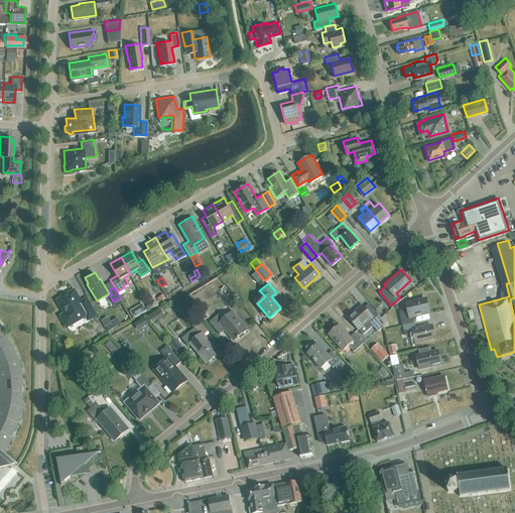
[(86,297),(81,300),(74,288),(60,296),(60,303),(65,311),(60,314),(66,323),(72,318),(73,319),(85,312),(88,316),(95,312),(86,297)]
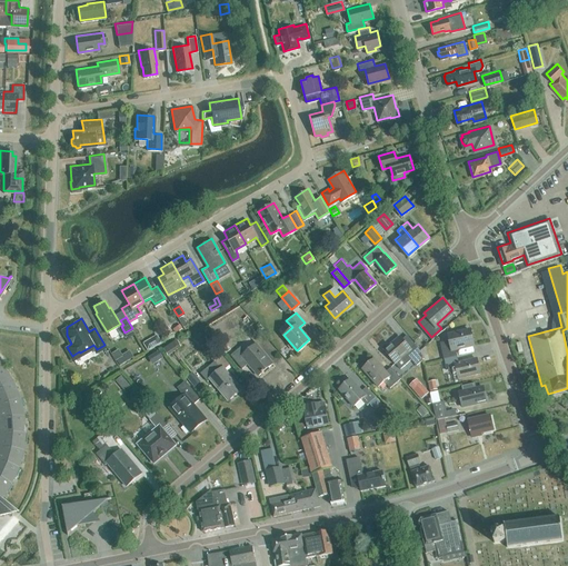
[(180,323),(172,327),(175,331),(182,326),(180,323)]
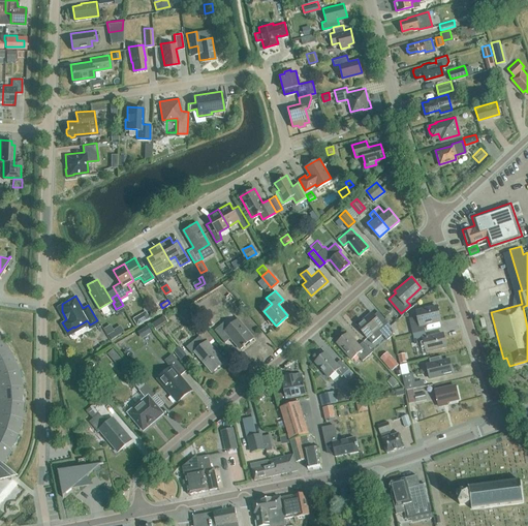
[(408,316),(412,332),(424,329),(423,322),(439,318),(436,304),(416,308),(417,314),(408,316)]
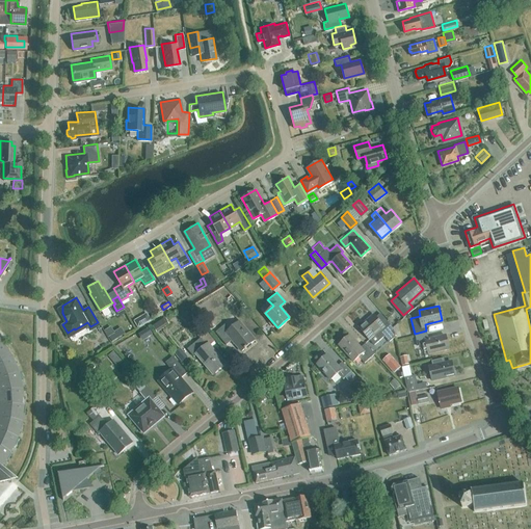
[(379,328),(382,333),(389,340),(394,335),(392,325),(387,318),(381,322),(370,309),(369,310),(372,313),(359,325),(355,321),(355,322),(372,341),(372,340),(369,337),(379,328)]
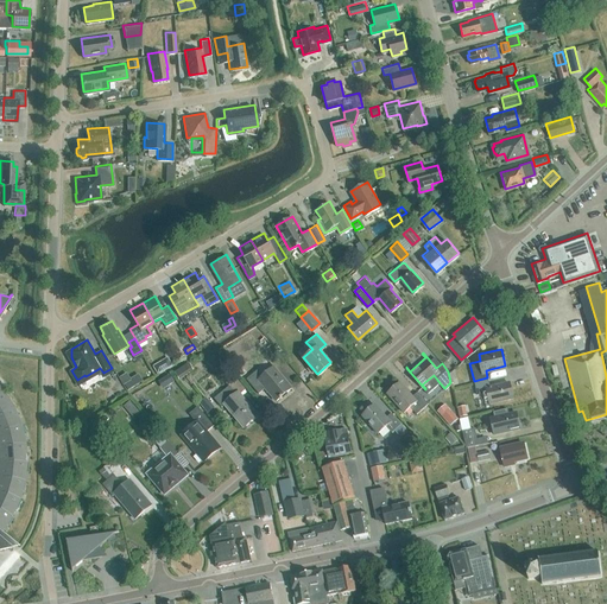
[(152,364),(157,372),(164,368),(159,360),(152,364)]
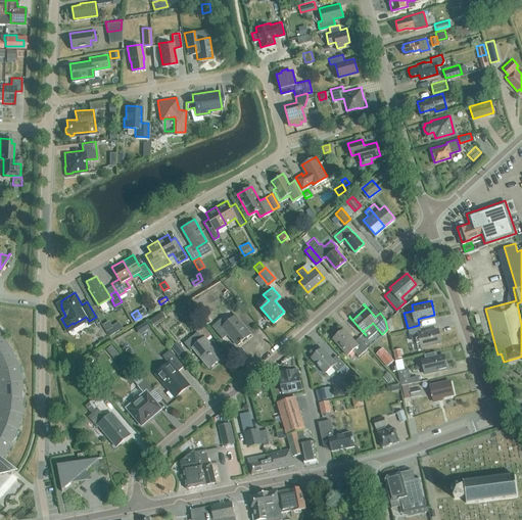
[(149,318),(153,324),(160,320),(156,313),(149,318)]
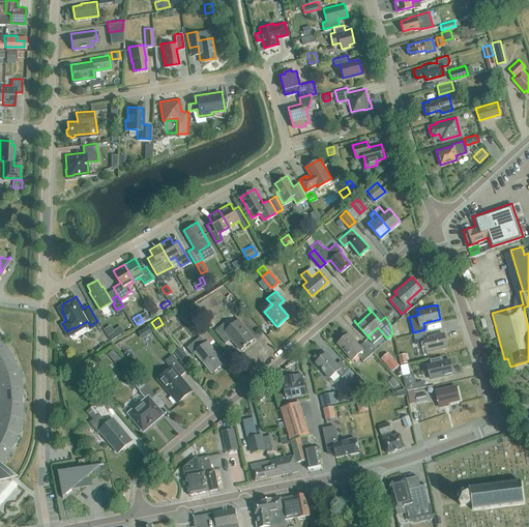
[(239,348),(253,337),(238,319),(228,327),(224,322),(214,330),(224,342),(230,337),(239,348)]
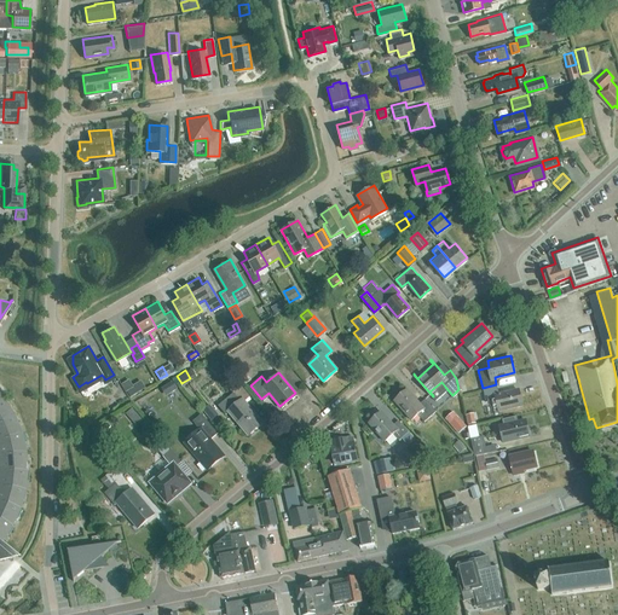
[(128,377),(120,382),(128,396),(137,392),(132,383),(128,377)]
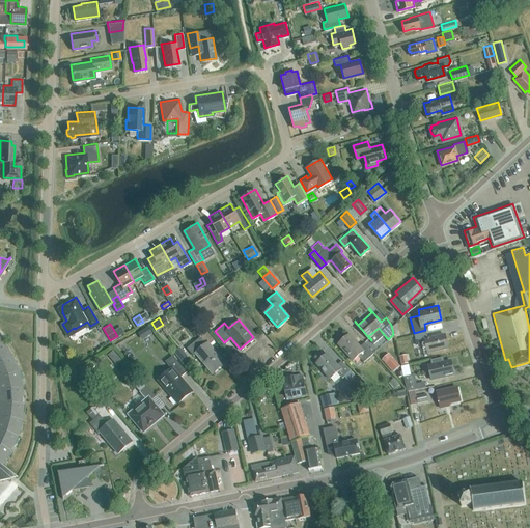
[(138,331),(142,337),(150,332),(147,326),(138,331)]
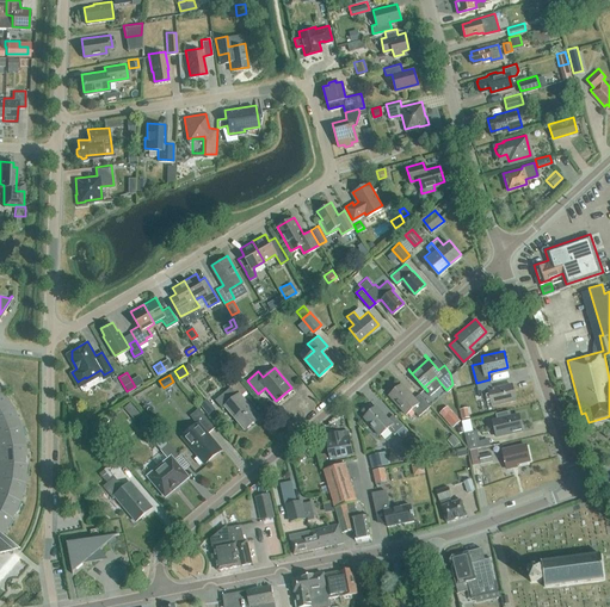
[(235,377),(227,383),(229,385),(215,397),(221,407),(225,404),(244,428),(258,415),(240,394),(246,390),(235,377)]
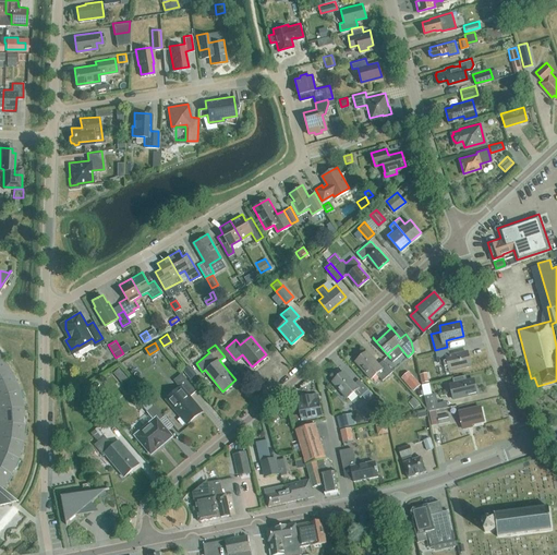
[(449,353),(447,347),(435,350),(437,360),(446,358),(448,370),(470,364),(467,349),(449,353)]
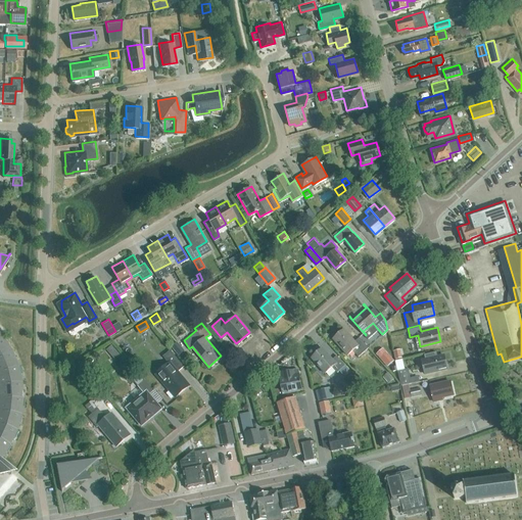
[(358,355),(368,345),(359,335),(354,339),(343,327),(332,337),(347,353),(352,348),(358,355)]
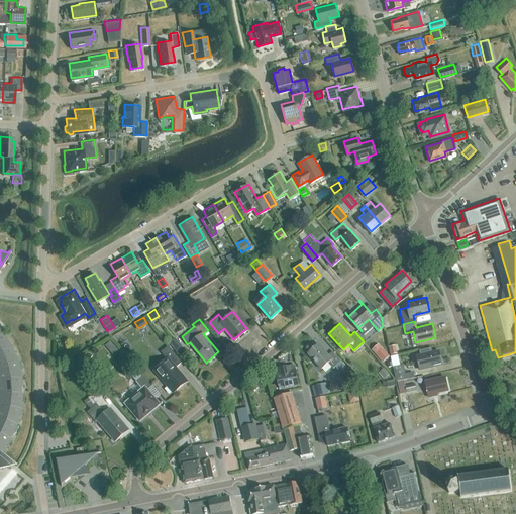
[(0,349),(11,344),(3,331),(0,333),(0,349)]
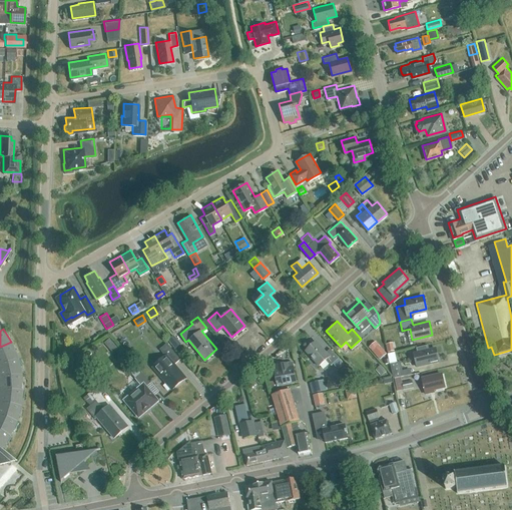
[(172,334),(167,338),(174,347),(179,342),(172,334)]
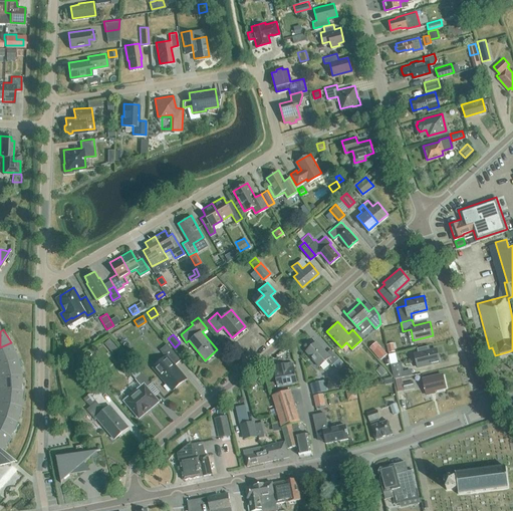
[(326,350),(320,344),(316,340),(305,350),(318,364),(320,363),(325,358),(330,363),(332,361),(338,356),(339,355),(330,346),(326,350)]
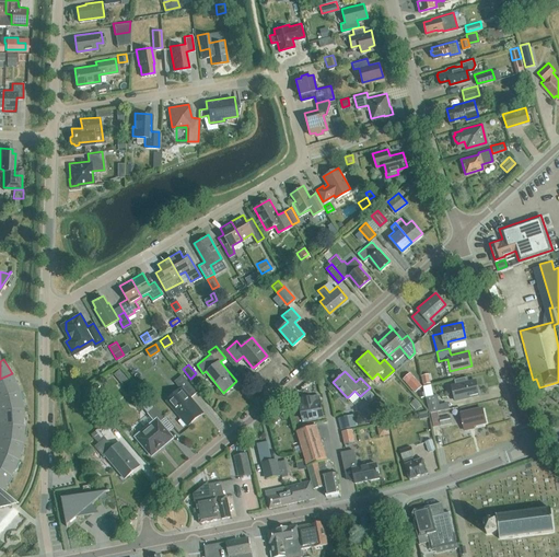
[(419,383),(408,371),(402,375),(414,389),(419,383)]
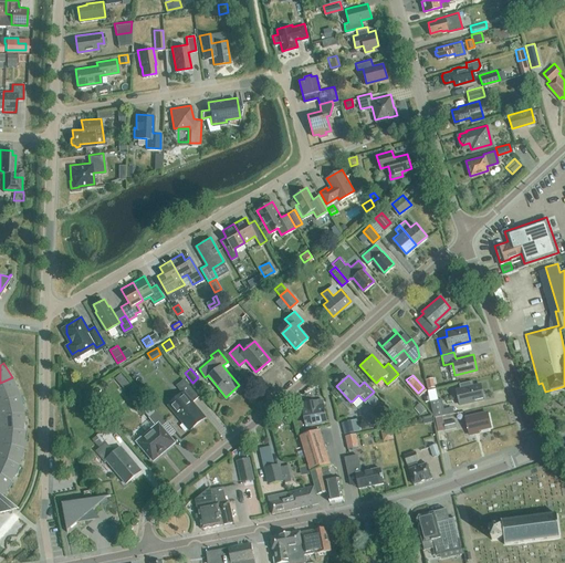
[(0,399),(19,394),(12,377),(0,383),(0,399)]
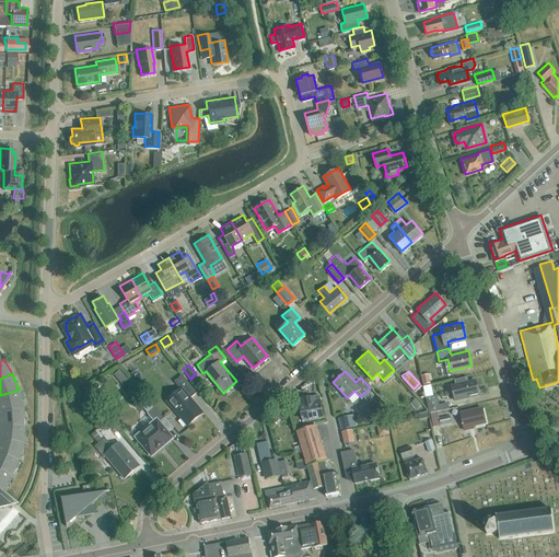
[(117,379),(121,384),(128,379),(123,373),(117,379)]
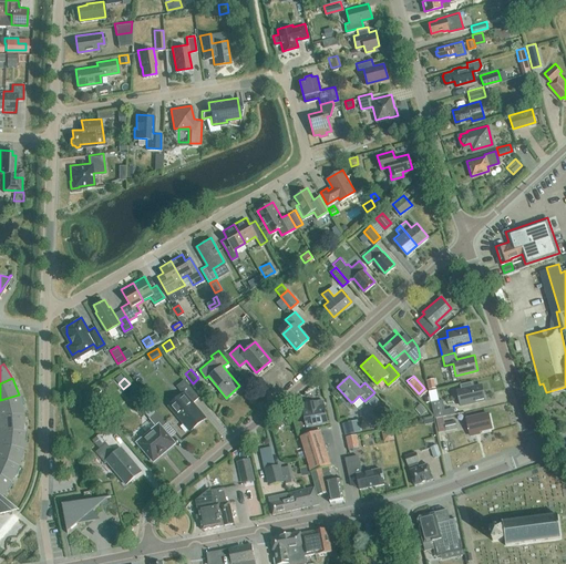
[(188,429),(204,417),(192,401),(198,396),(184,378),(175,385),(182,392),(167,404),(188,429)]
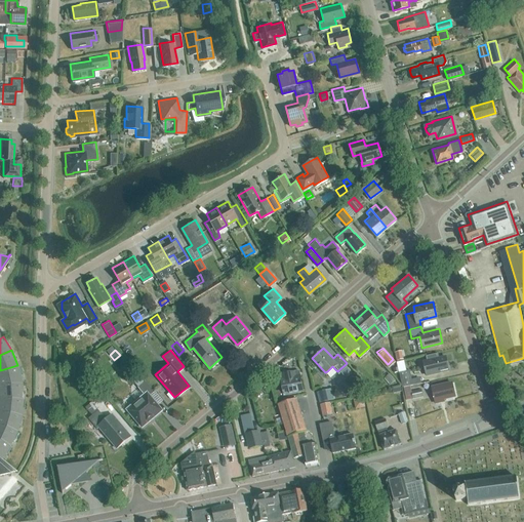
[(445,354),(438,356),(437,351),(426,354),(427,358),(422,359),(427,373),(448,368),(445,354)]
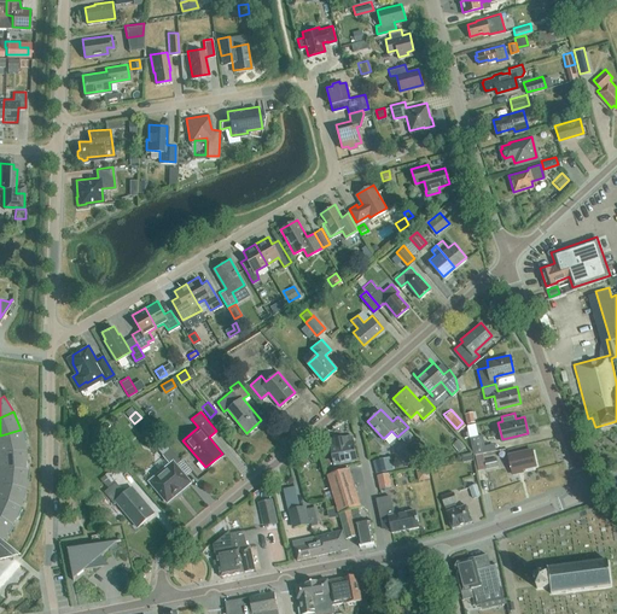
[(407,428),(400,434),(403,439),(411,433),(407,428)]
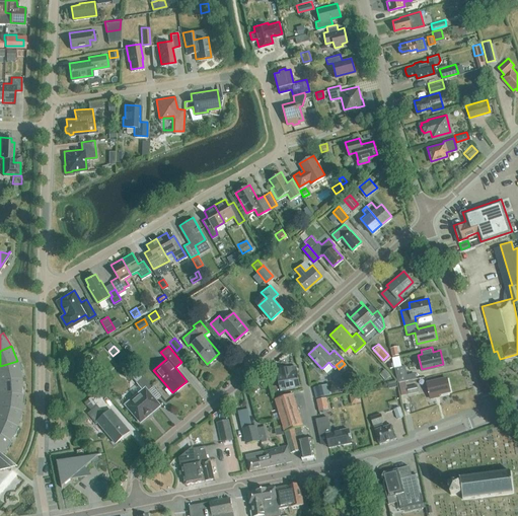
[(0,379),(21,376),(17,361),(0,366),(0,379)]
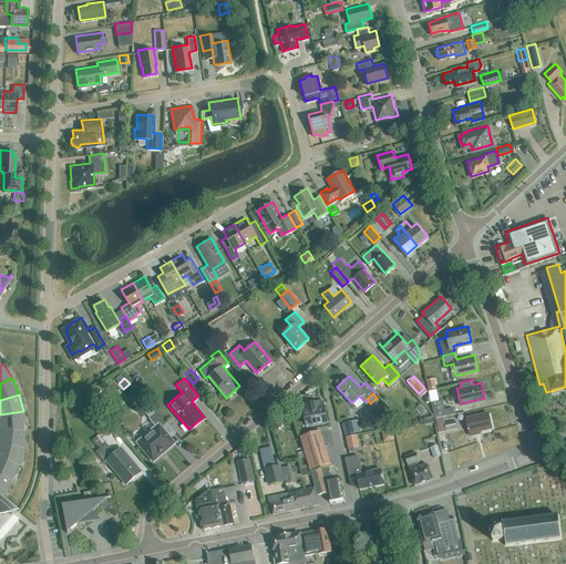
[(433,416),(445,412),(442,397),(430,400),(433,416)]
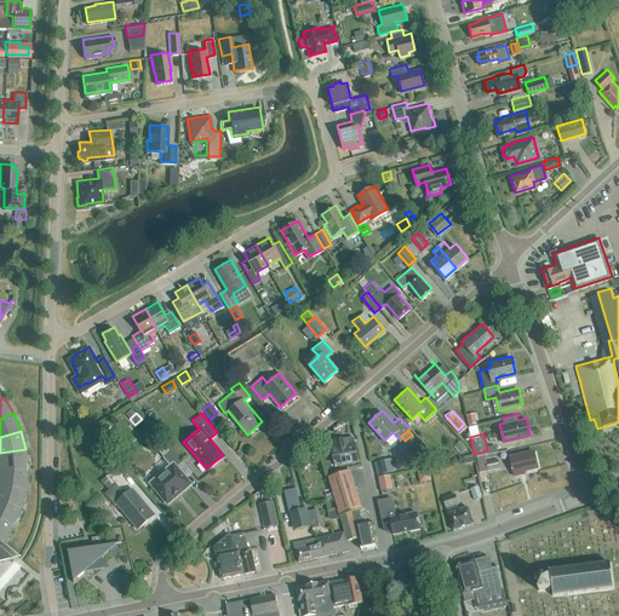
[(357,460),(354,441),(353,435),(333,438),(334,444),(330,444),(333,465),(357,460)]
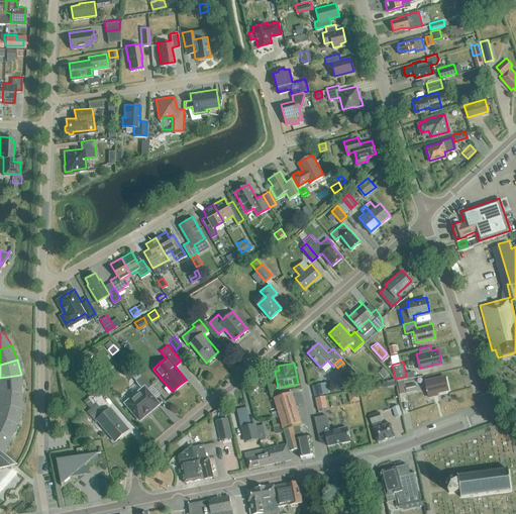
[(274,367),(265,368),(267,379),(275,377),(274,367)]
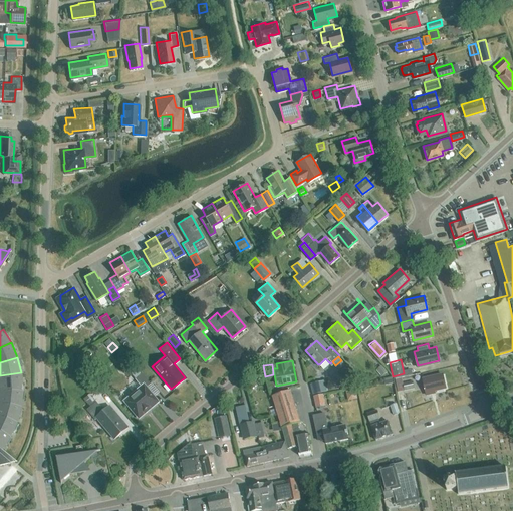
[(381,374),(387,370),(380,364),(375,368),(381,374)]
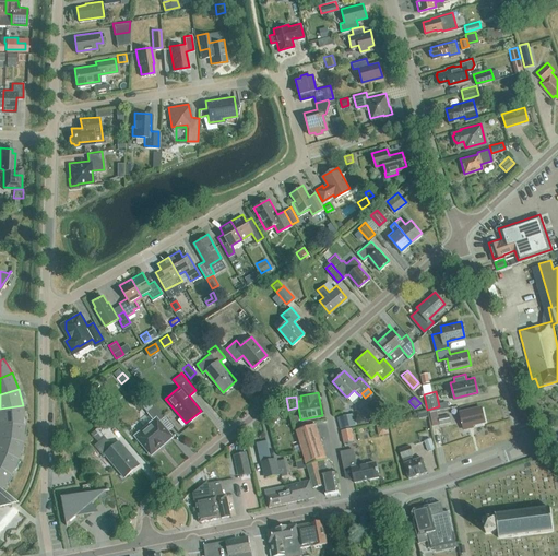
[(0,422),(24,423),(23,405),(0,409),(0,422)]
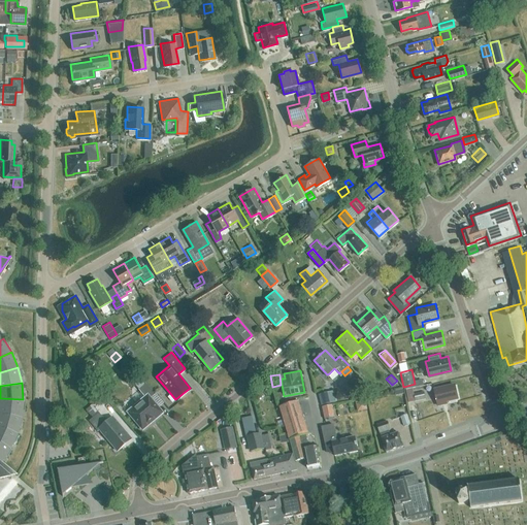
[(150,397),(154,393),(145,383),(138,388),(140,390),(147,399),(150,397)]
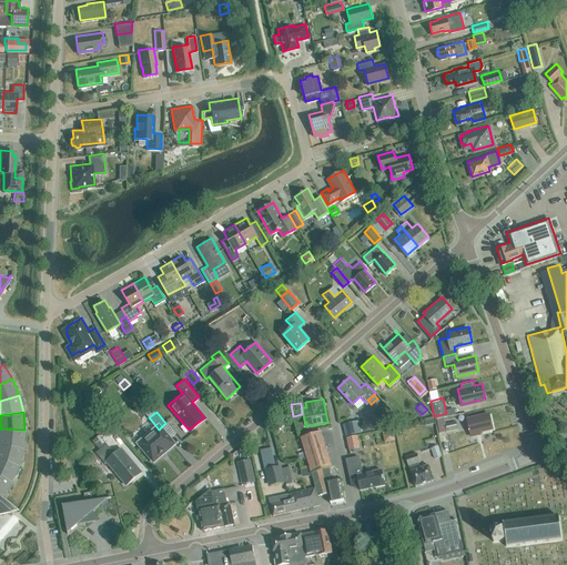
[(476,430),(492,426),(488,412),(466,416),(469,434),(476,432),(476,430)]
